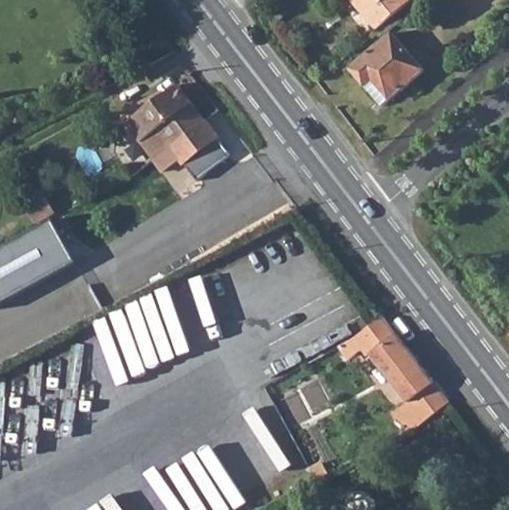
[(350,0),(373,27),(404,0),(350,0)]
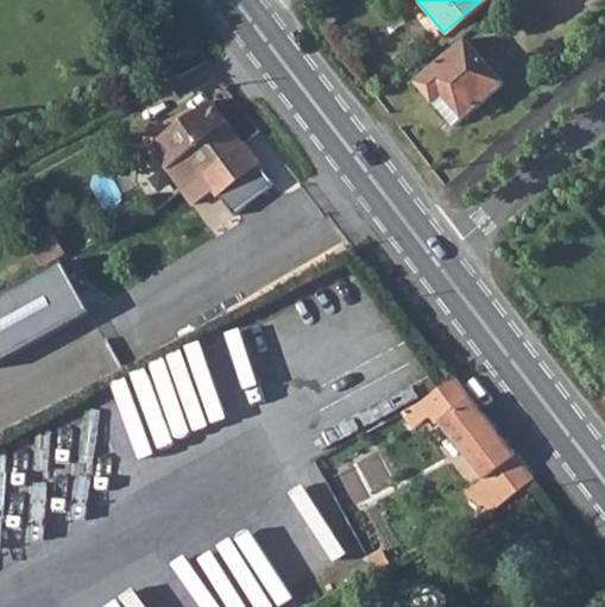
[(414,80),(433,101),(440,94),(460,117),(500,80),(462,36),(414,80)]
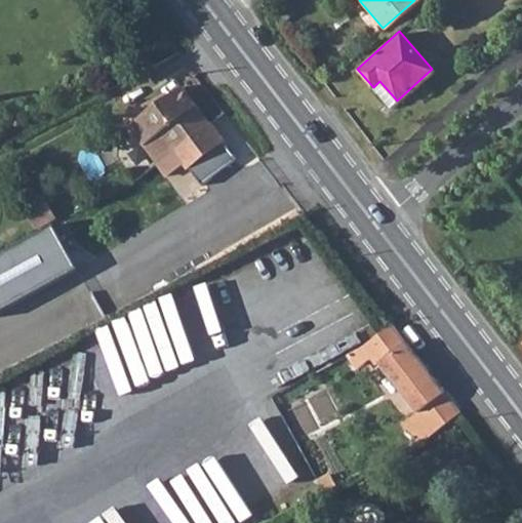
[(173,149),(208,122),(178,85),(126,125),(141,145),(160,131),(173,149)]
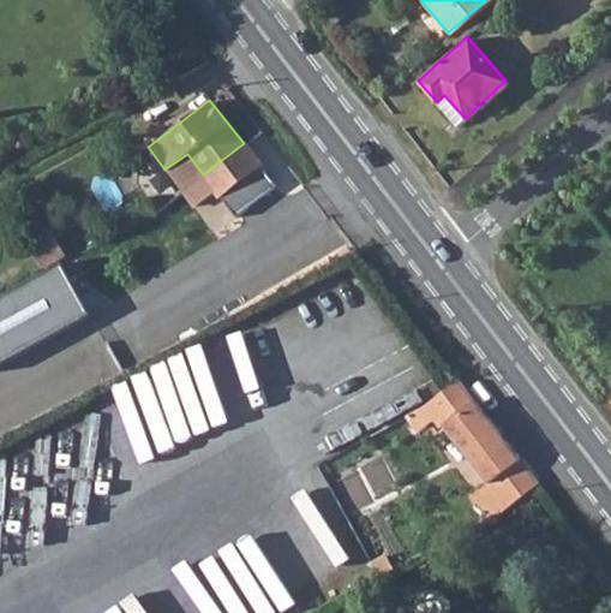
[(203,174),(235,215),(275,185),(244,143),(203,174)]
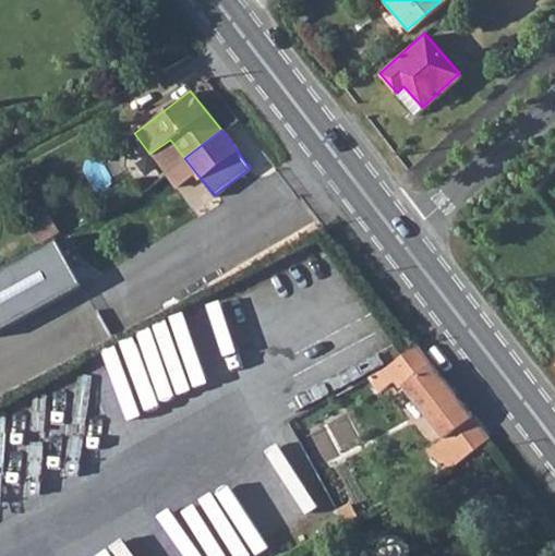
[(170,140),(149,154),(164,172),(184,158),(170,140)]
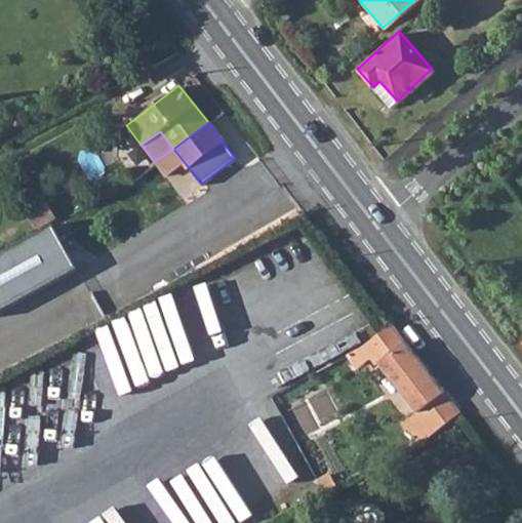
[(25,205),(36,228),(54,217),(42,195),(25,205)]
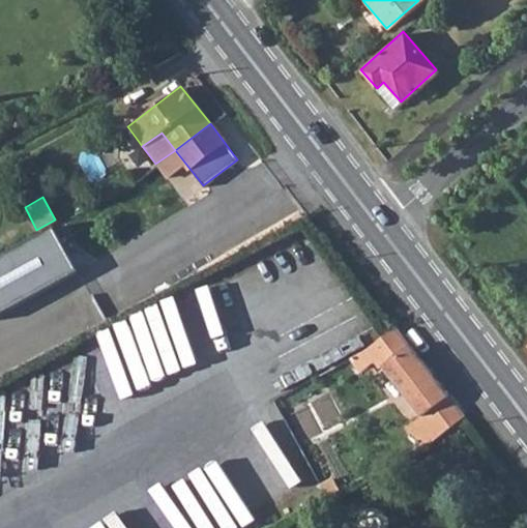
[(48,228),(0,252),(0,309),(68,274),(48,228)]
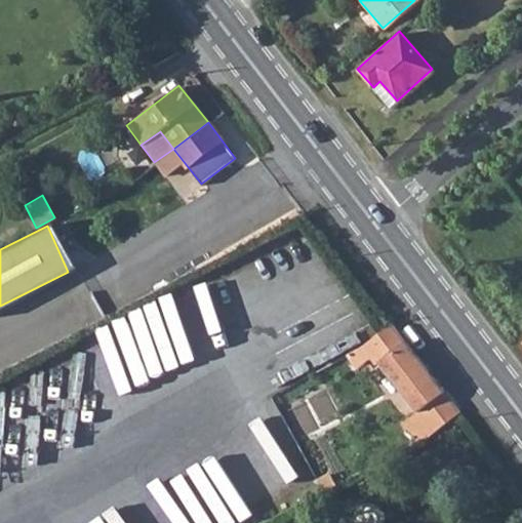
[(142,274),(146,282),(165,271),(161,263),(142,274)]
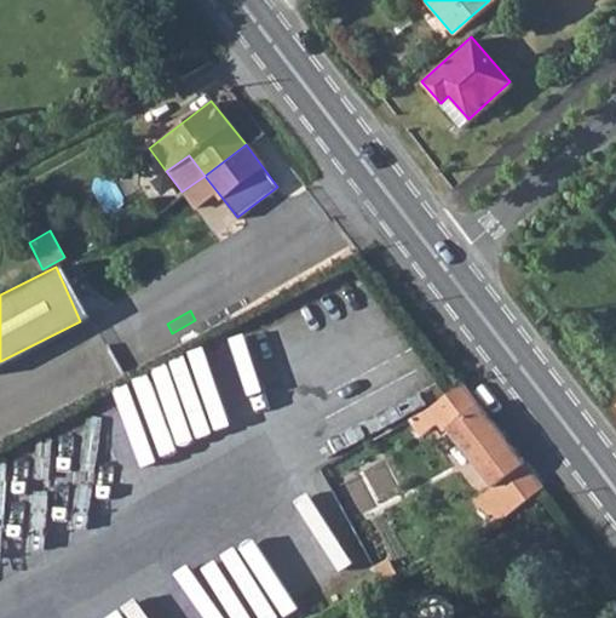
[(432,406),(494,485),(471,502),(476,508),(482,503),(496,520),(540,490),(459,383),(432,406)]
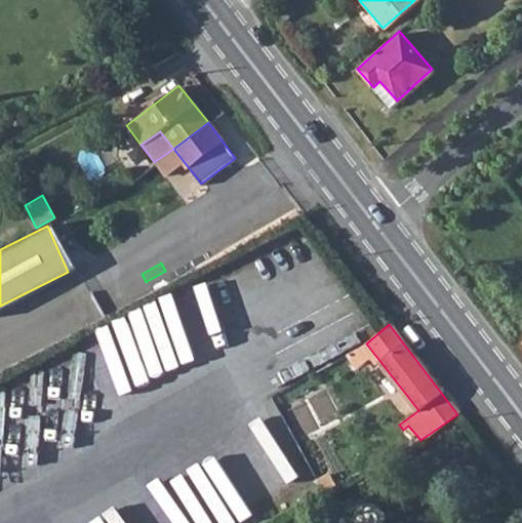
[(348,354),(357,365),(369,355),(363,346),(348,354)]
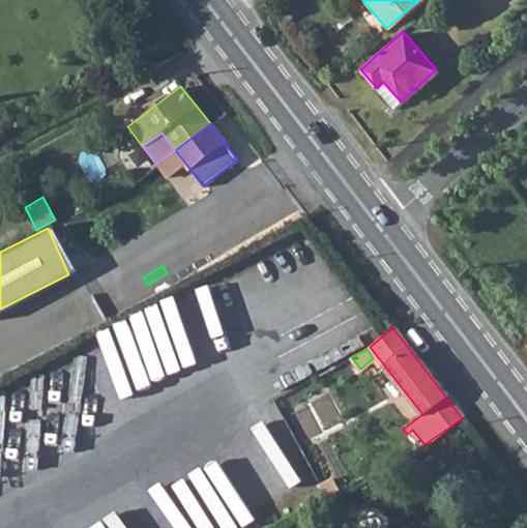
[(215,507),(225,527),(249,527),(280,514),(279,511),(286,508),(266,468),(236,482),(242,495),(215,507)]
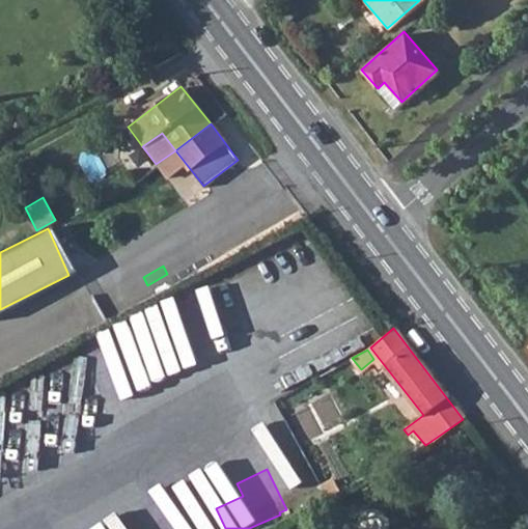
[(318,483),(327,498),(339,492),(332,477),(318,483)]
